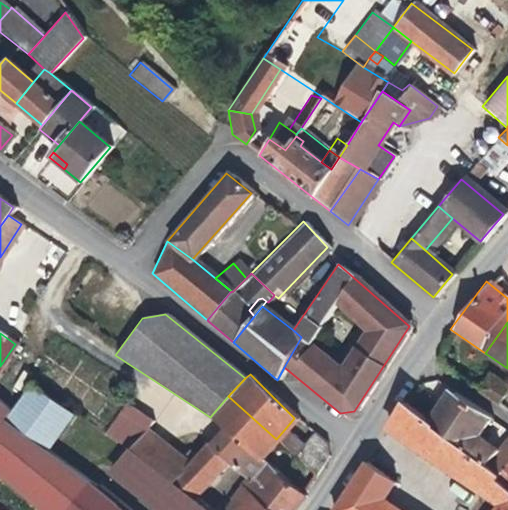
[(494,403),(503,387),(487,376),(477,391),(494,403)]
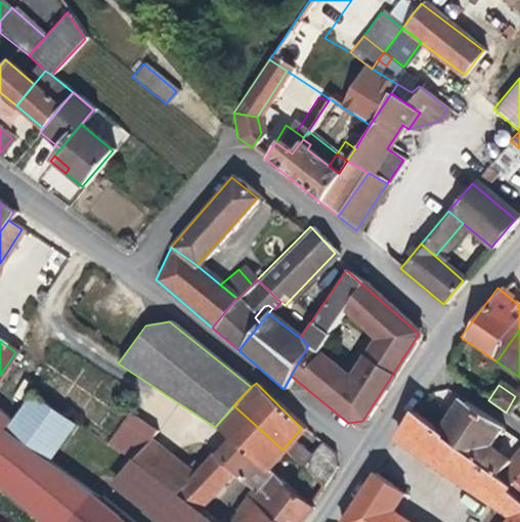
[(31,394),(11,421),(6,429),(47,459),(74,423),(31,394)]
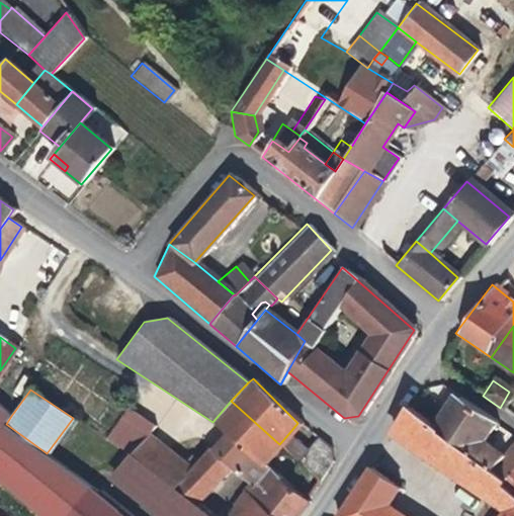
[(434,410),(423,423),(470,461),(479,452),(485,446),(486,444),(481,439),(493,421),(452,395),(441,415),(434,410)]
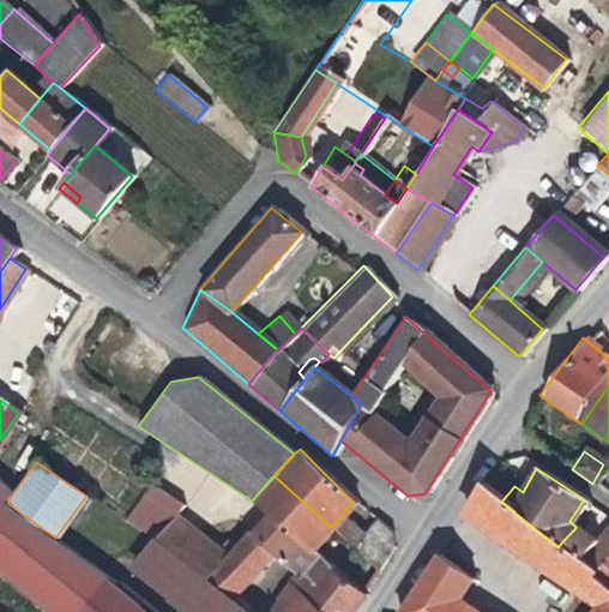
[(312,550),(331,527),(273,475),(252,501),(267,515),(251,533),(272,553),(294,571),(312,550)]
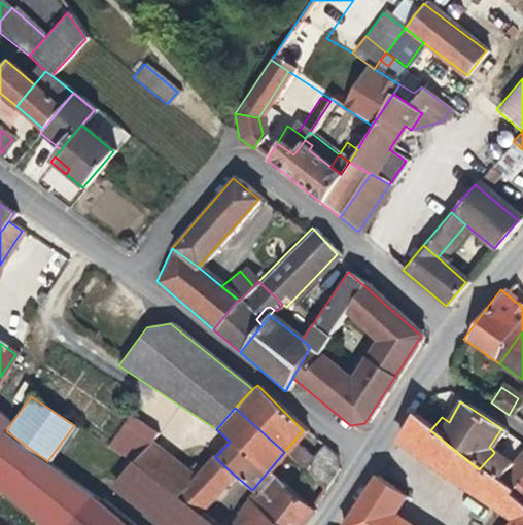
[(47,461),(6,431),(11,423),(0,414),(0,493),(39,524),(71,524),(95,498),(47,461)]
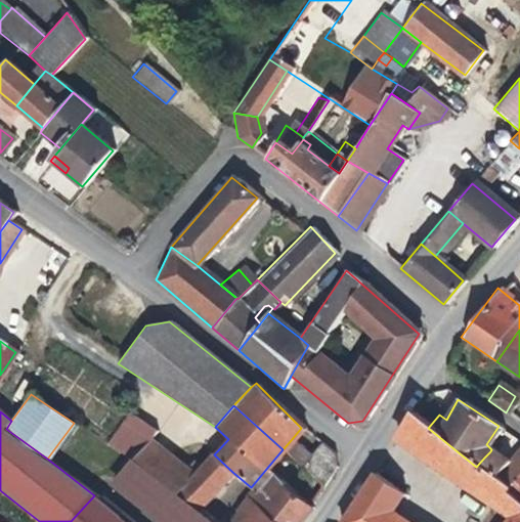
[(104,443),(130,461),(147,440),(149,442),(156,432),(126,412),(104,443)]
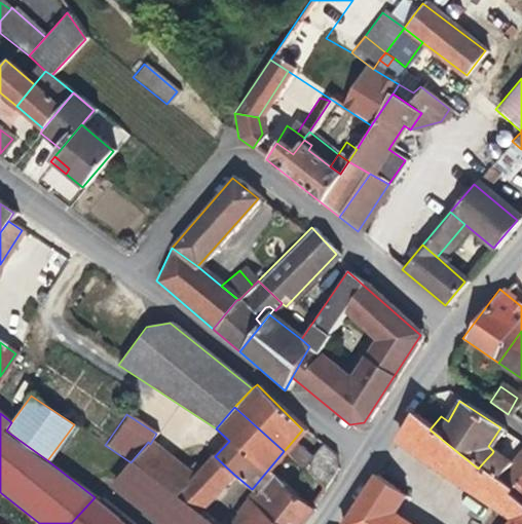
[(394,441),(509,520),(521,503),(509,493),(491,479),(478,469),(430,429),(411,414),(394,441)]
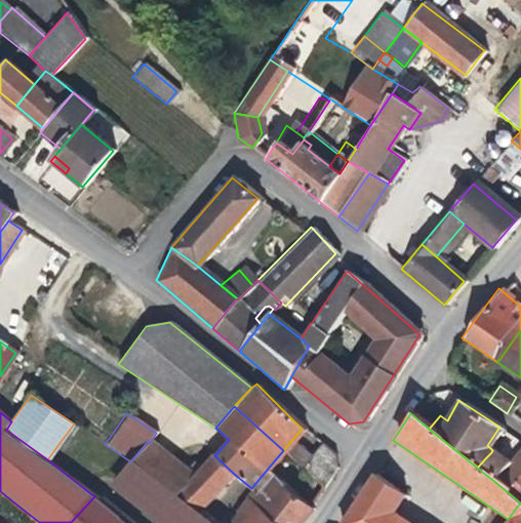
[(148,441),(130,461),(175,494),(192,475),(150,443),(148,441)]
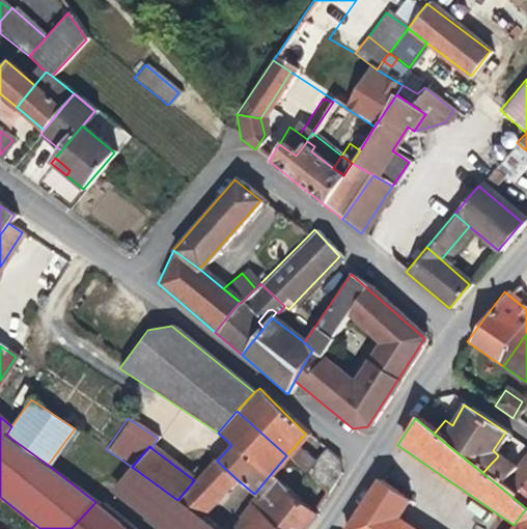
[(311,462),(295,446),(286,455),(304,472),(311,462)]
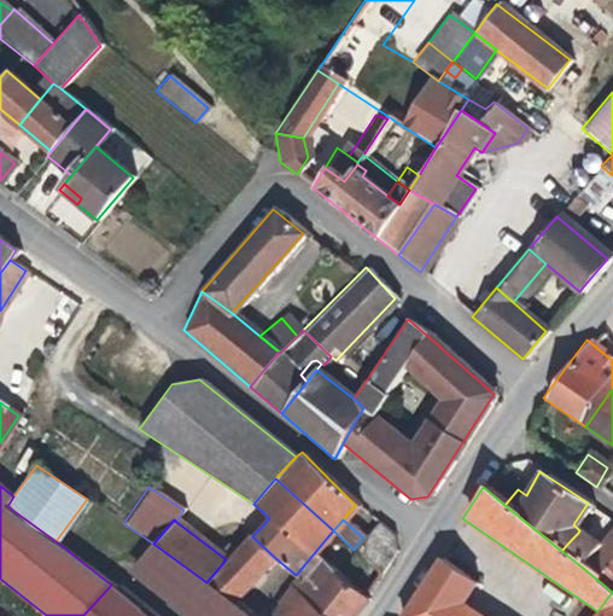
[(372,523),(362,538),(354,550),(377,574),(391,553),(389,535),(372,523)]
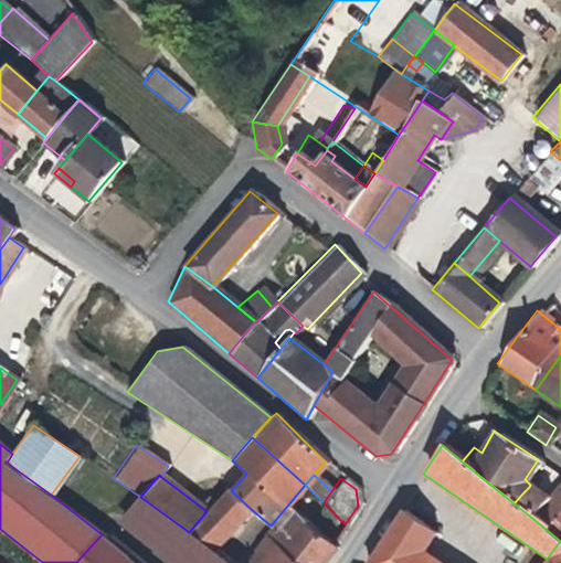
[(537,507),(528,514),(547,530),(560,512),(560,478),(543,498),(537,507)]
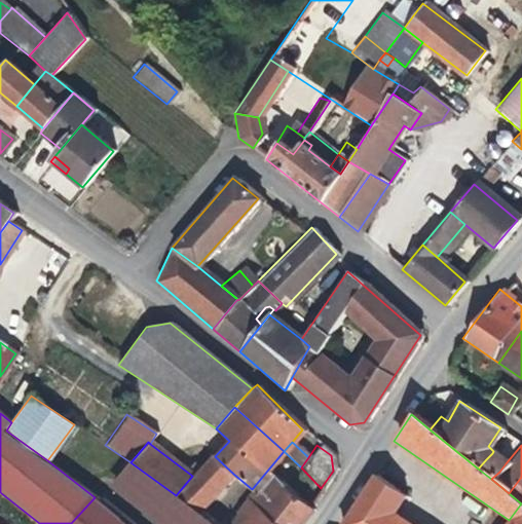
[(486,459),(499,472),(506,463),(492,453),(486,459)]
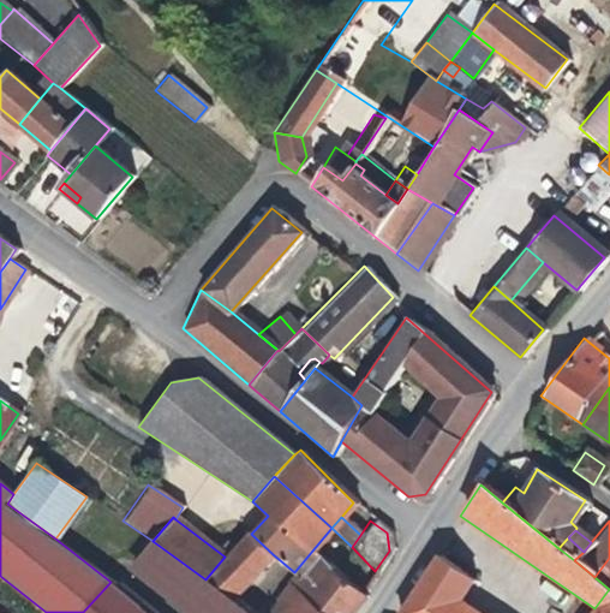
[(232,597),(273,554),(251,534),(247,531),(225,557),(205,579),(229,600),(232,597)]
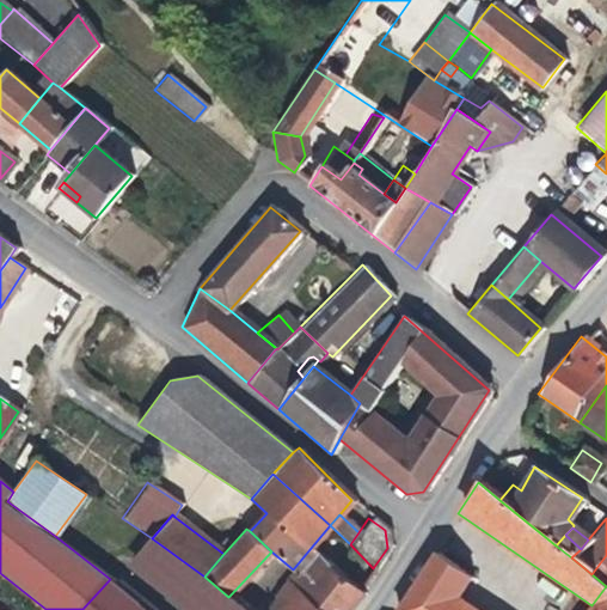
[(571,557),(581,549),(565,535),(556,546),(571,557)]
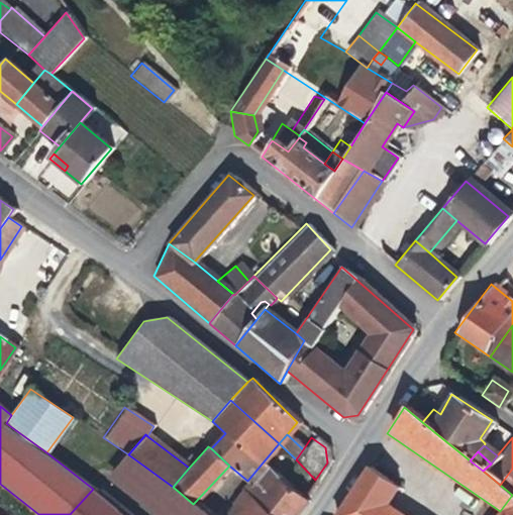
[(110,474),(155,510),(173,487),(128,454),(110,474)]
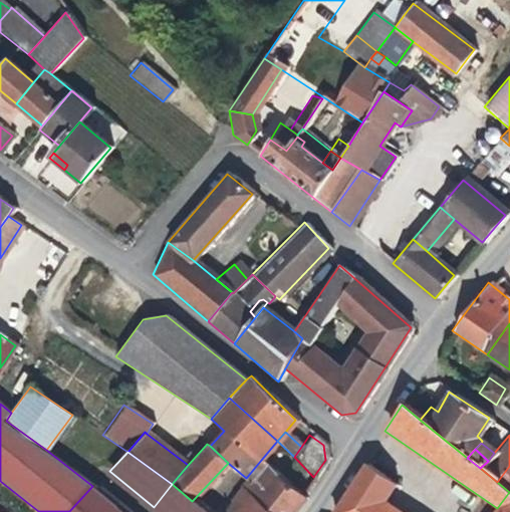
[(289,511),(301,497),(261,460),(246,478),(240,485),(273,511),(289,511)]
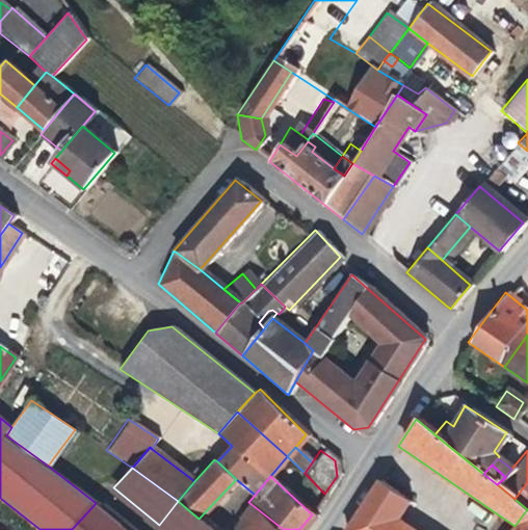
[(408,529),(395,519),(405,501),(375,481),(343,529),(408,529)]
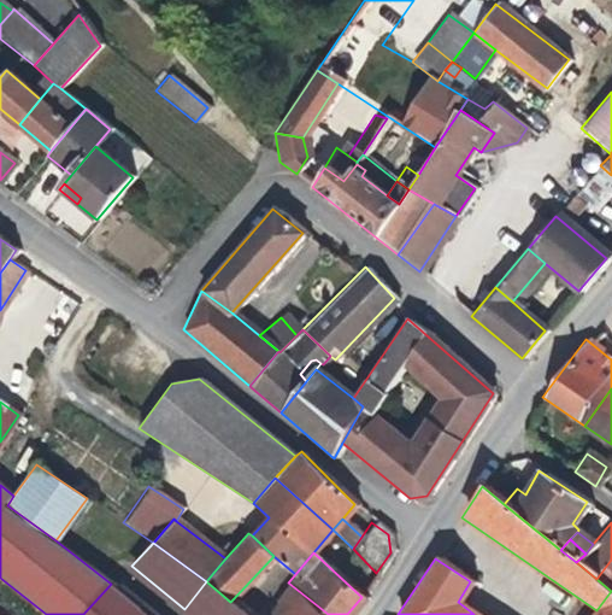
[(611,560),(596,579),(611,591),(611,560)]
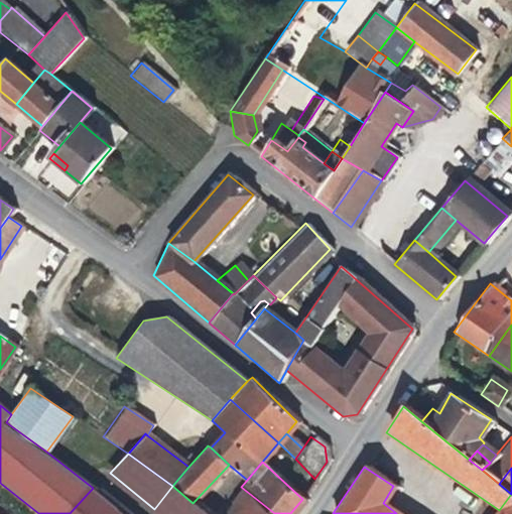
[(154,509),(159,513),(209,513),(195,501),(193,503),(172,486),(154,509)]
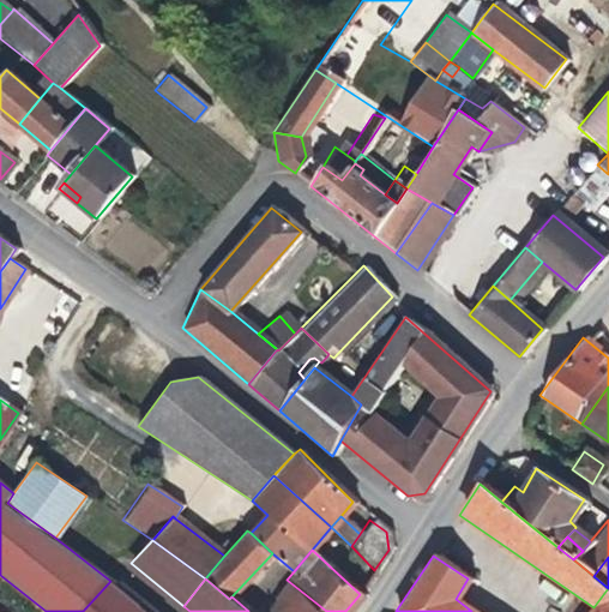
[(326,611),(287,580),(276,599),(290,611),(326,611)]
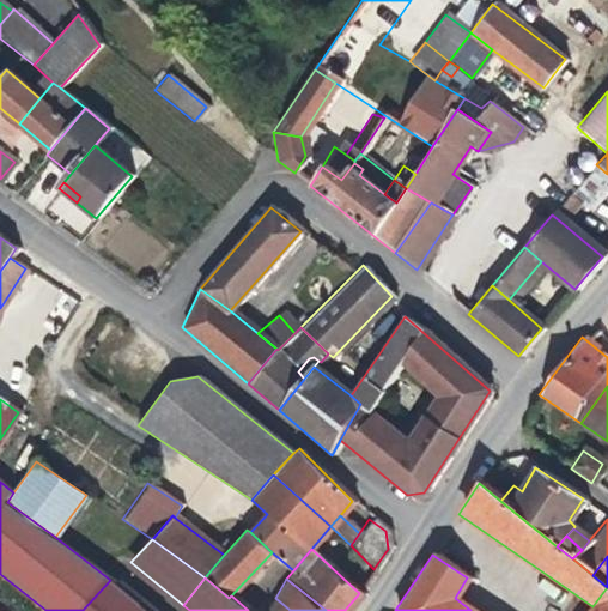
[(110,580),(83,610),(149,610),(115,584),(110,580)]
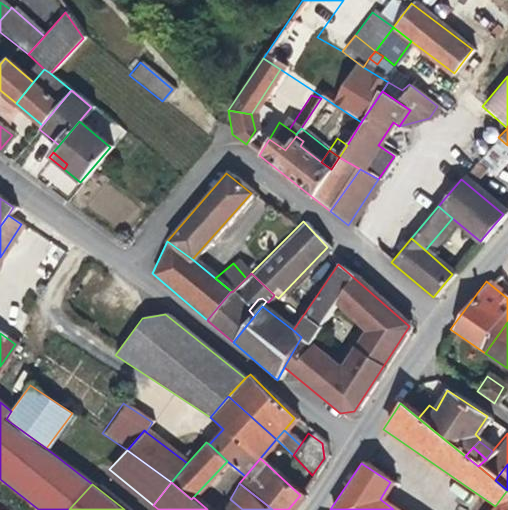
[(495,506),(492,509),(507,509),(507,490),(495,506)]
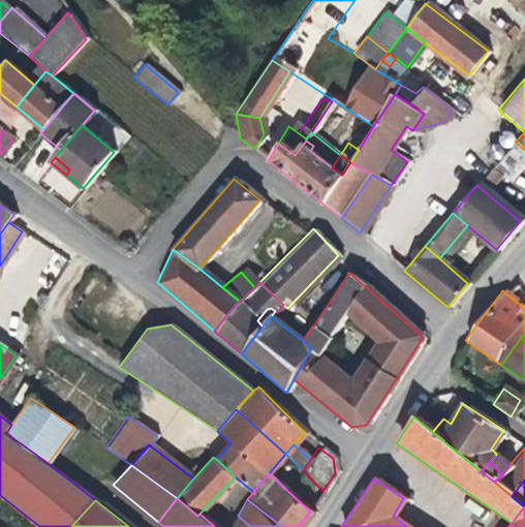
[(250,526),(238,516),(228,526),(214,526),(250,526)]
